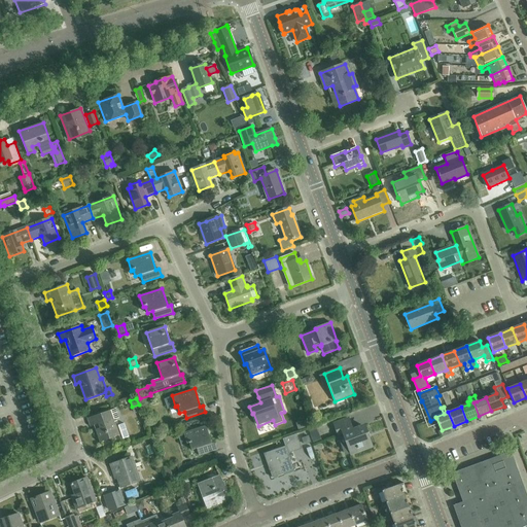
[(100,442),(119,435),(111,410),(88,418),(91,426),(95,425),(100,442)]
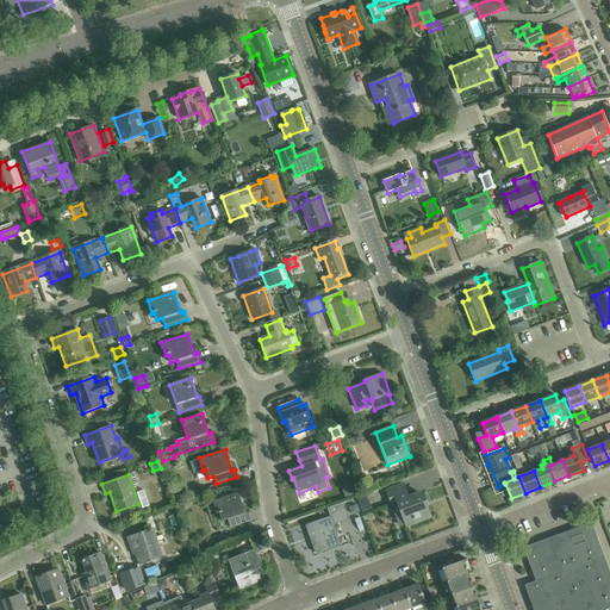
[(403,485),(387,491),(393,505),(398,504),(403,515),(397,517),(402,528),(406,526),(430,517),(422,495),(409,499),(403,485)]
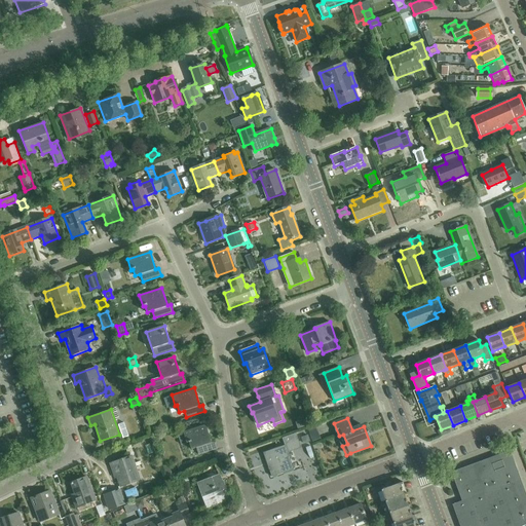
[(303,420),(296,422),(298,428),(305,426),(303,420)]
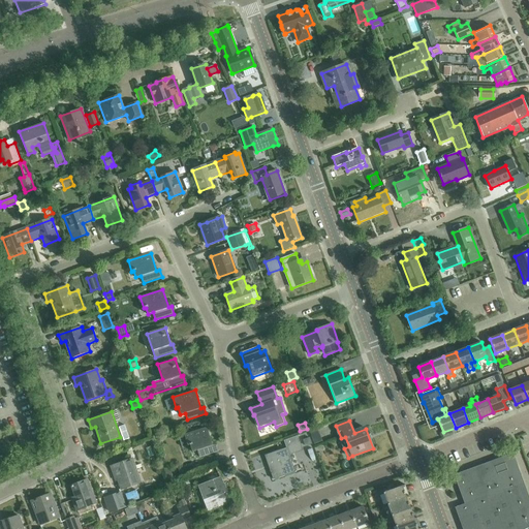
[(208,427),(184,434),(185,434),(183,435),(182,435),(181,436),(181,437),(180,438),(180,439),(180,440),(182,446),(188,444),(188,445),(190,444),(192,452),(197,449),(199,457),(218,452),(216,443),(213,444),(208,427)]
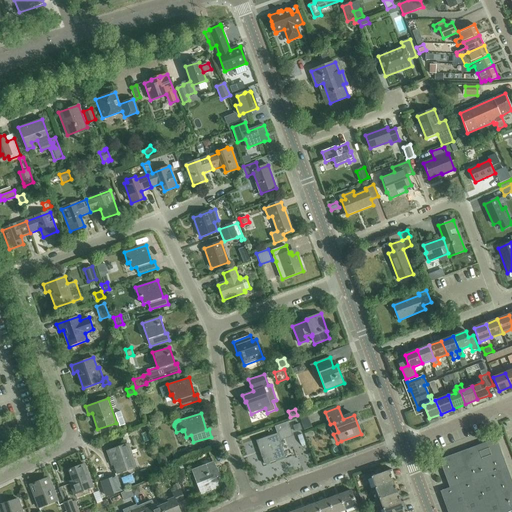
[(308,417),(300,420),(304,431),(312,428),(308,417)]
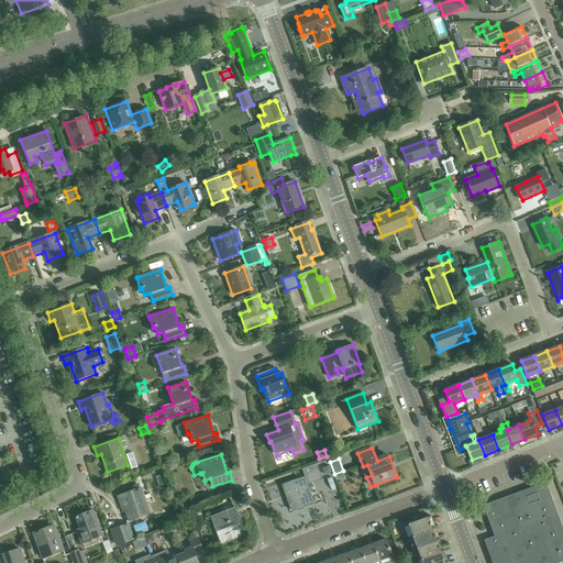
[(315,503),(308,485),(322,479),(317,463),(302,468),(306,477),(283,486),(291,510),(315,503)]
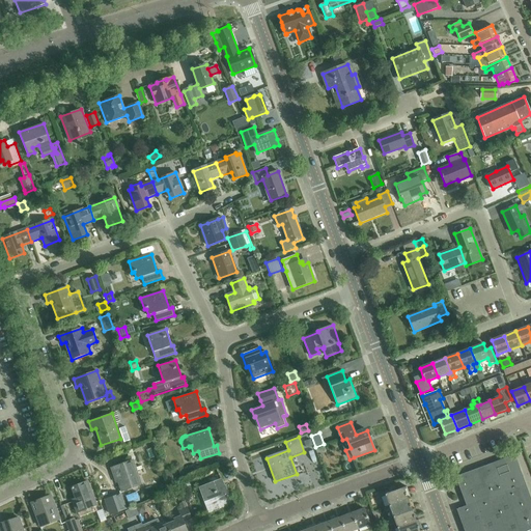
[(132,448),(127,449),(131,462),(134,460),(136,459),(132,448)]
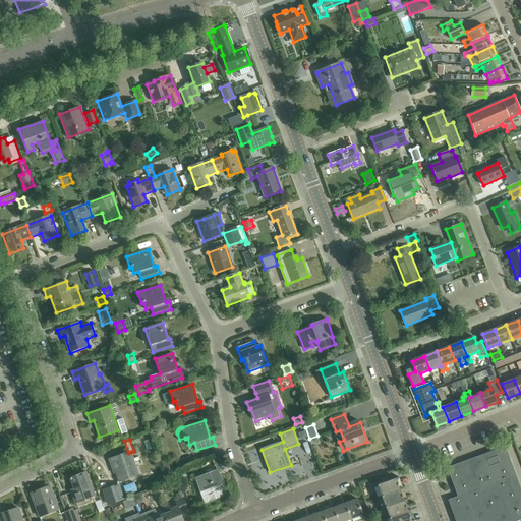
[(448,468),(449,472),(458,497),(448,500),(455,520),(510,520),(520,517),(520,488),(506,447),(448,468)]
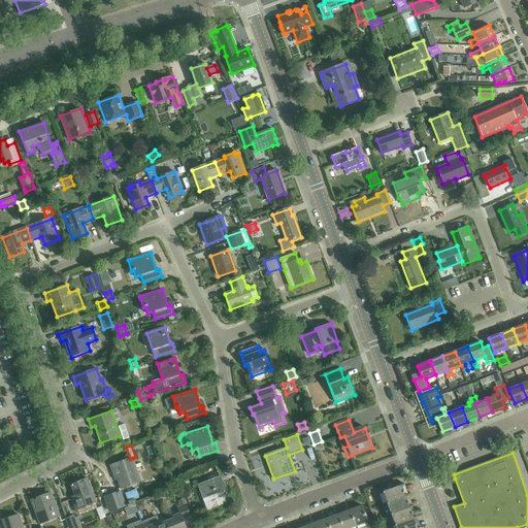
[(122,488),(140,482),(133,458),(130,459),(119,463),(118,462),(110,465),(114,476),(117,475),(122,488)]
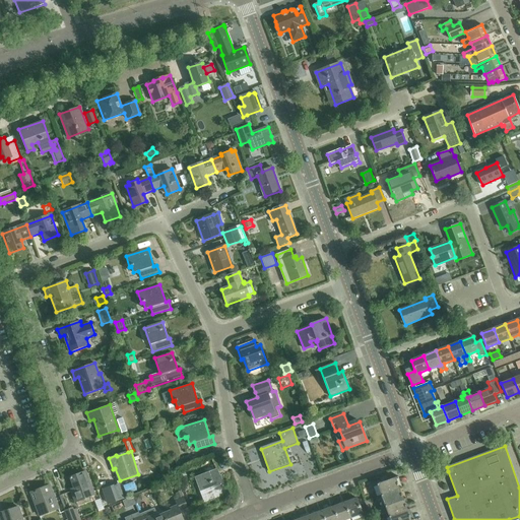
[(172,472),(168,460),(160,462),(165,474),(172,472)]
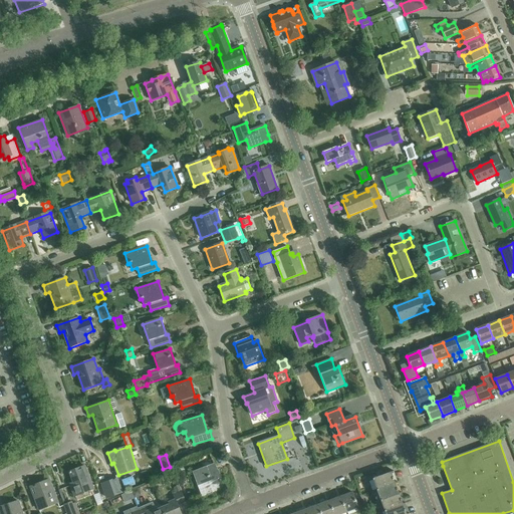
[(202,495),(223,487),(215,465),(194,472),(202,495)]
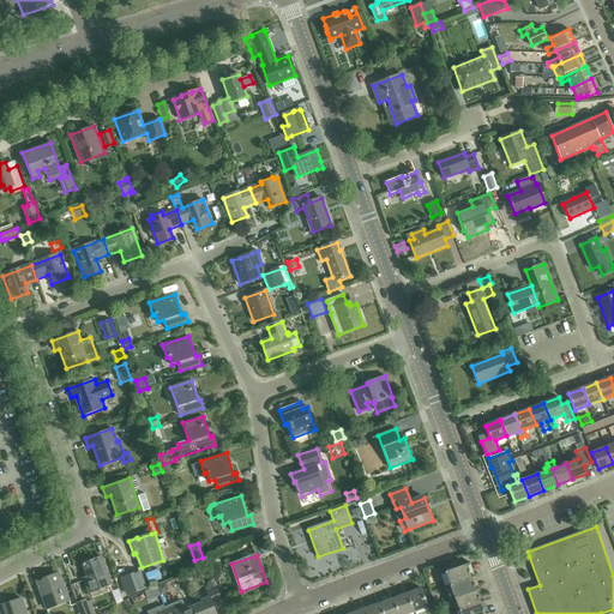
[(90,593),(113,584),(102,557),(83,564),(89,577),(84,578),(90,593)]
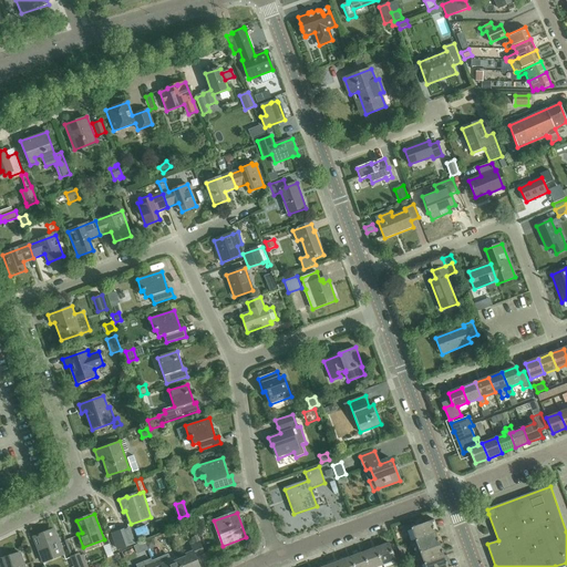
[(411,528),(415,540),(435,533),(431,521),(411,528)]
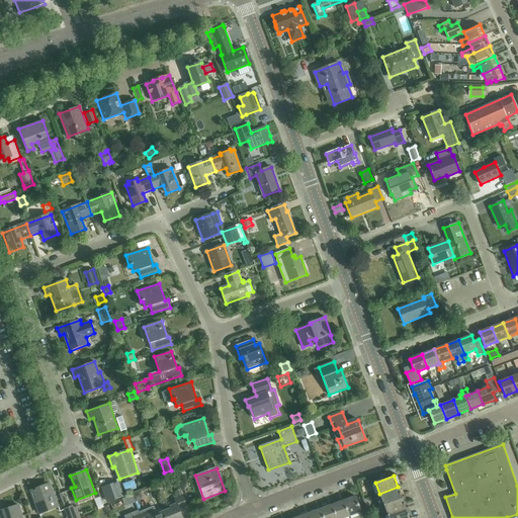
[(123,497),(118,481),(109,485),(114,500),(123,497)]
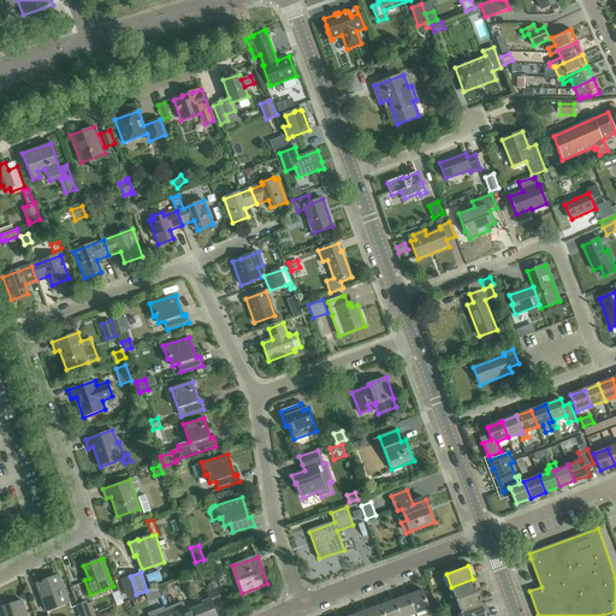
[(48,611),(71,603),(60,575),(42,582),(46,594),(42,596),(48,611)]
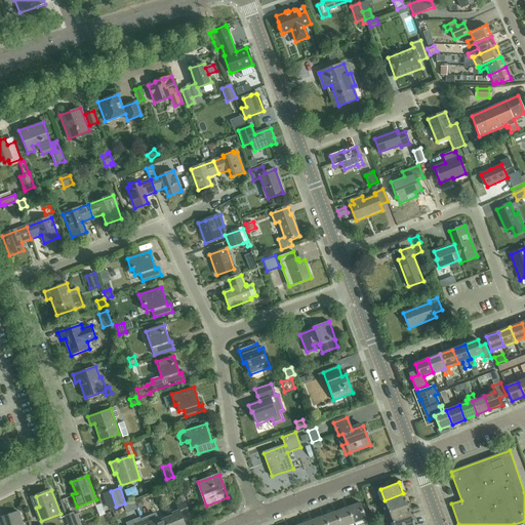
[(385,500),(389,511),(407,503),(403,493),(385,500)]
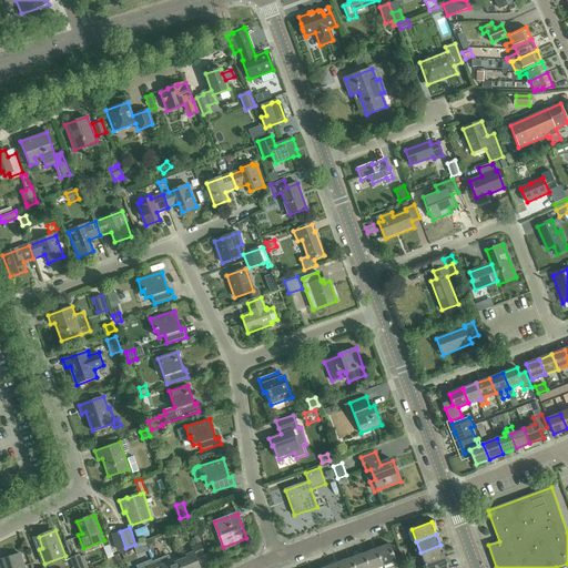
[(153,538),(145,541),(149,549),(154,547),(155,543),(153,538)]
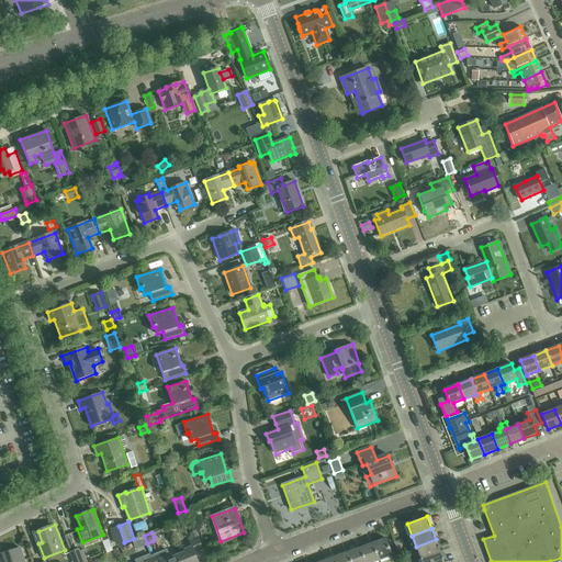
[(199,561),(195,552),(203,549),(199,537),(193,539),(190,540),(192,547),(176,553),(179,561),(199,561)]
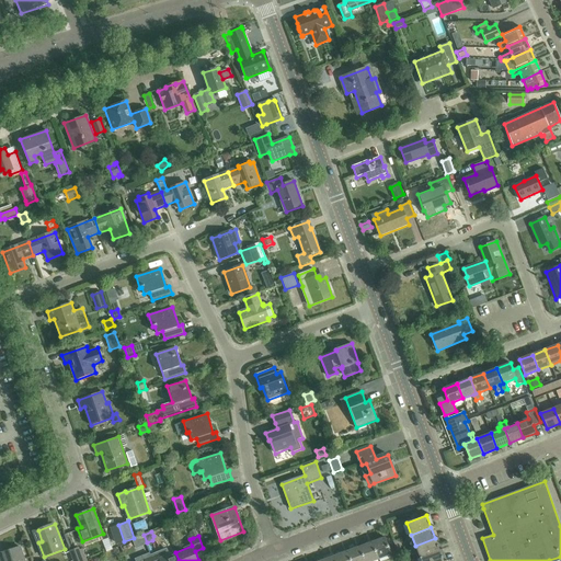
[(386,537),(373,541),(379,559),(391,553),(386,537)]
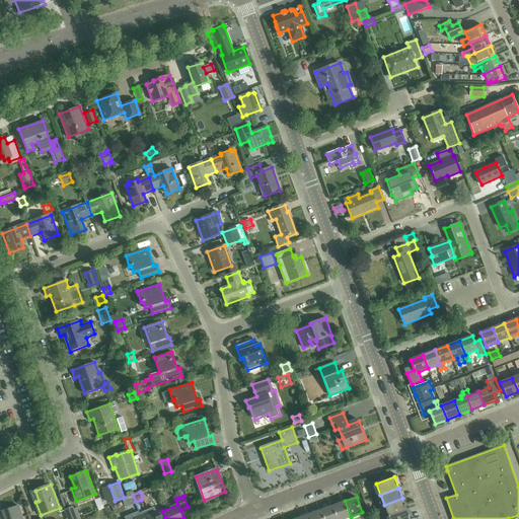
[(384,505),(388,516),(406,509),(402,498),(384,505)]
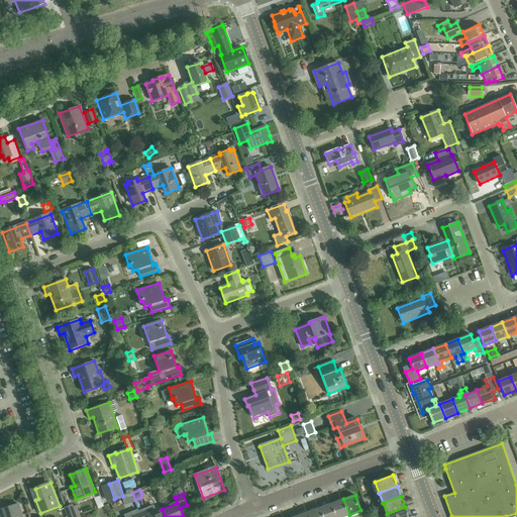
[(343,499),(332,503),(337,516),(342,516),(349,515),(343,499)]
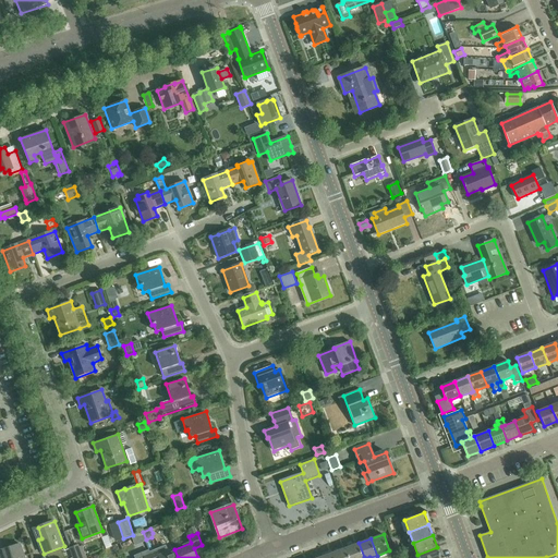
[(364,557),(359,543),(347,548),(350,557),(364,557)]
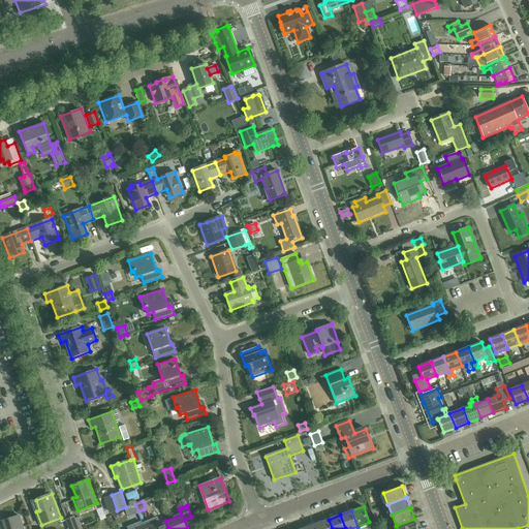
[(24,528),(20,516),(3,522),(5,528),(24,528)]
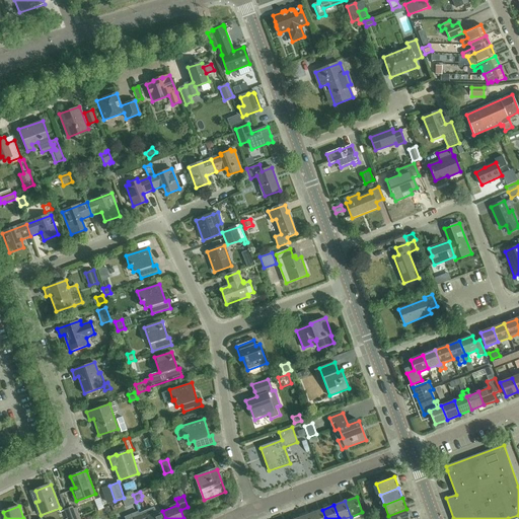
[(73,506),(64,509),(67,518),(80,518),(76,507),(74,508),(73,506)]
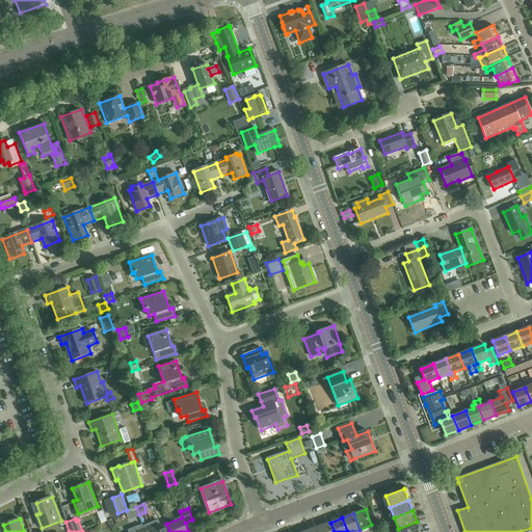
[(158,521),(150,524),(143,527),(144,531),(169,531),(166,524),(161,526),(158,521)]
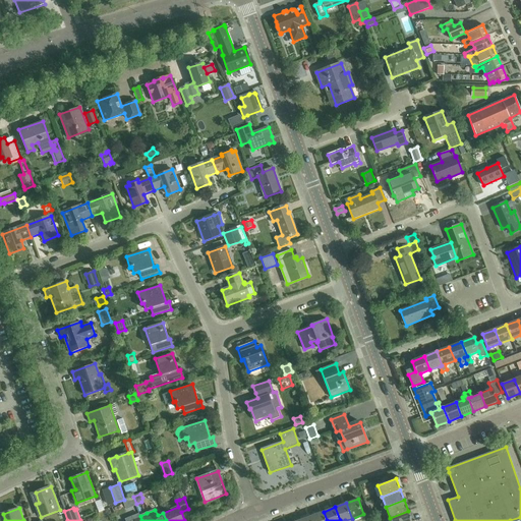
[(390,518),(391,520),(412,520),(408,511),(390,518)]
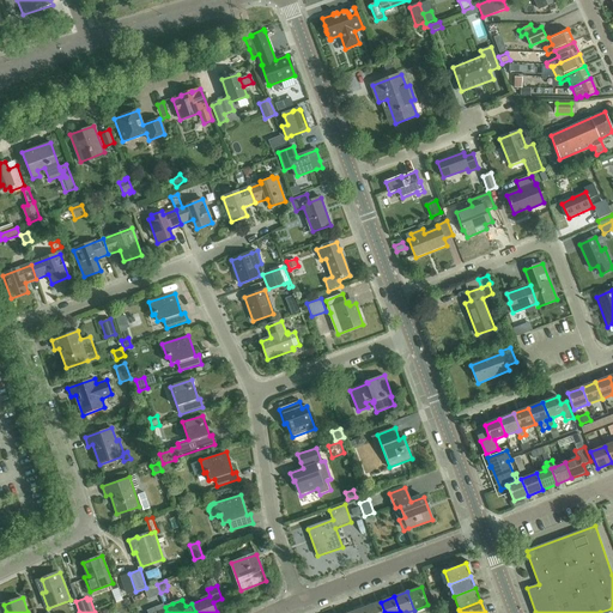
[(384,612),(381,602),(366,607),(369,612),(384,612)]
